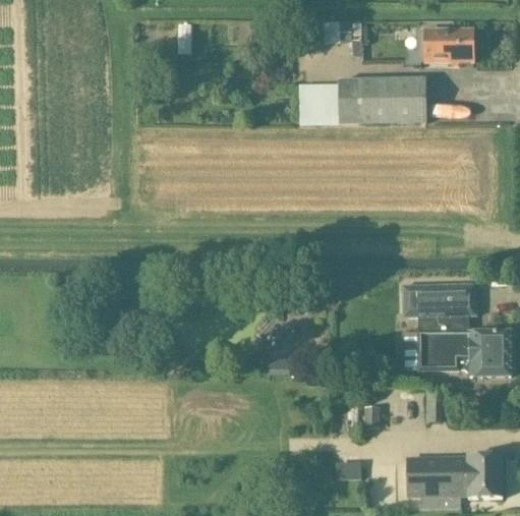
[(323,19),(324,41),(360,39),(359,17),(323,19)]
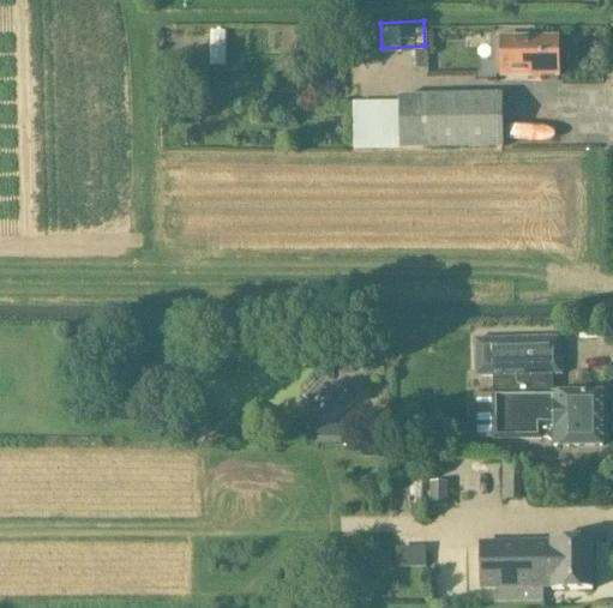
[(558,71),(557,31),(491,32),(491,56),(478,56),(478,73),(497,73),(497,71),(558,71)]
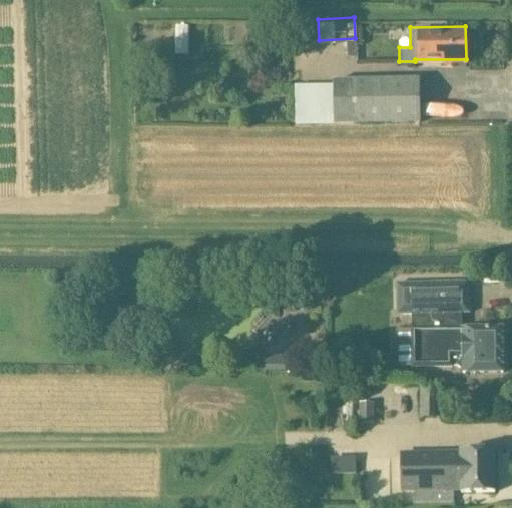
[(333,76),(333,81),(334,120),(334,121),(420,119),(419,74),(333,76)]
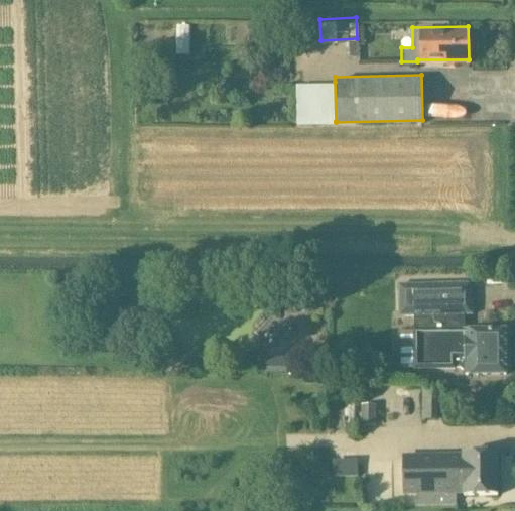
[(336,121),(335,82),(296,82),(296,123),(336,121)]
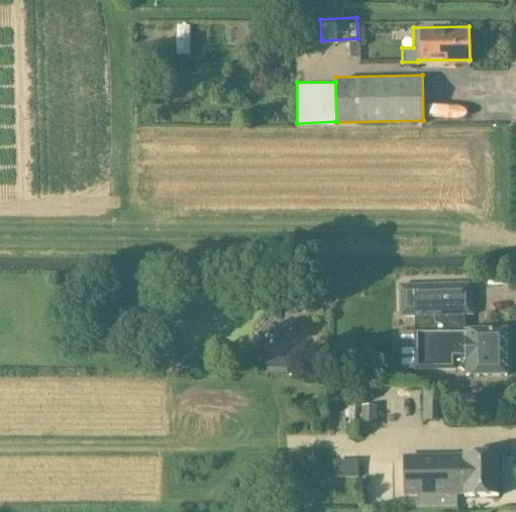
[(417,326),(415,326),(416,365),(460,365),(462,367),(465,367),(465,371),(506,371),(506,325),(466,326),(465,311),(474,311),(473,279),(399,280),(400,313),(416,312),(417,326)]
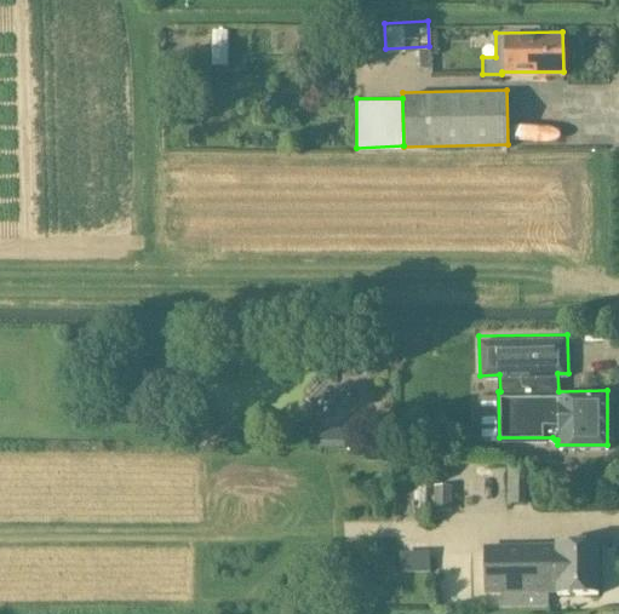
[(378,437),(378,365),(333,366),(333,392),(348,392),(348,437),(378,437)]
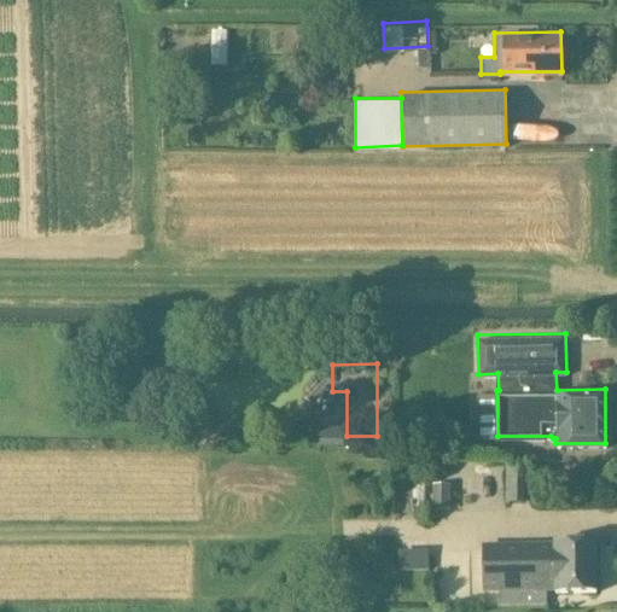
[(530,497),(530,456),(506,458),(505,499),(530,497)]
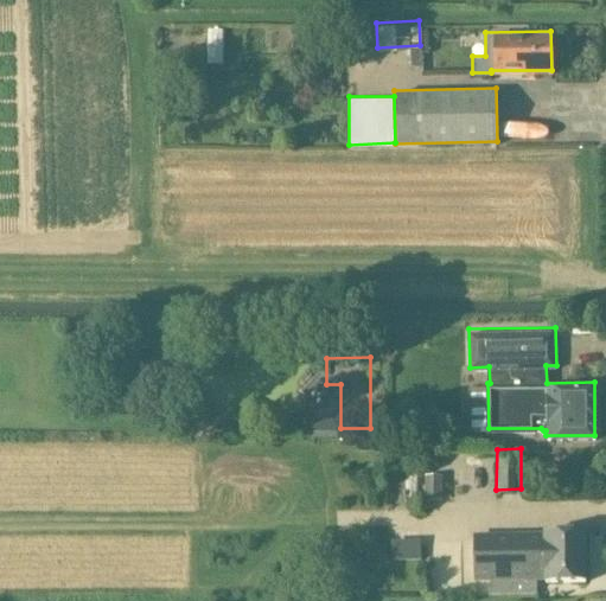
[(586,576),(585,529),(544,530),(544,532),(474,534),(476,576),(490,576),(490,590),(536,589),(536,576),(546,575),(546,577),(586,576)]
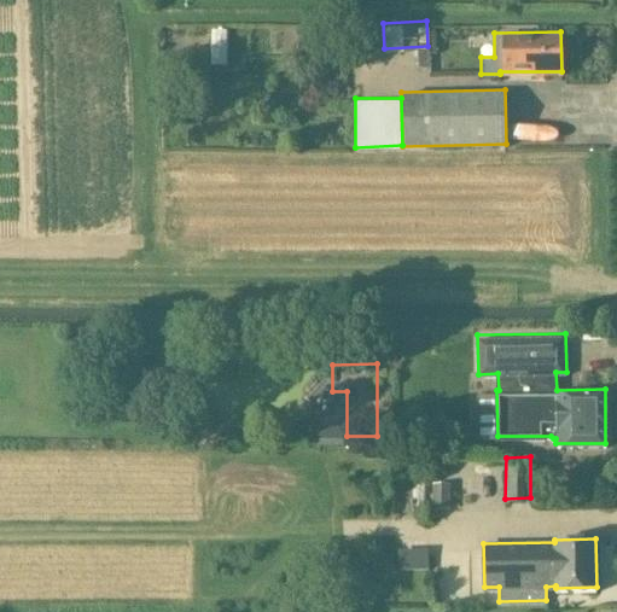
[(429,564),(428,543),(397,545),(397,565),(429,564)]
